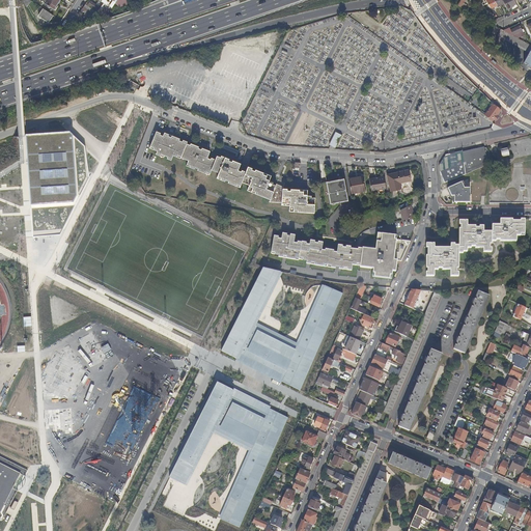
[(502,0),(507,8),(511,6),(510,5),(516,3),(514,0),(502,0)]
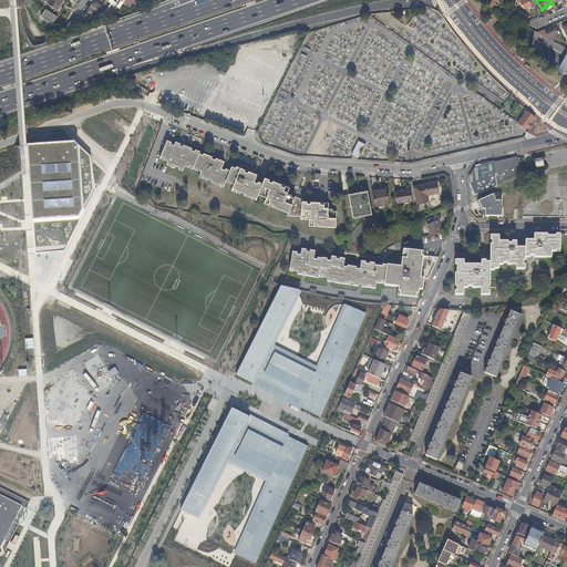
[(105,10),(93,2),(91,7),(101,12),(94,14),(95,17),(92,18),(93,19),(109,13),(107,12),(104,10),(105,10)]
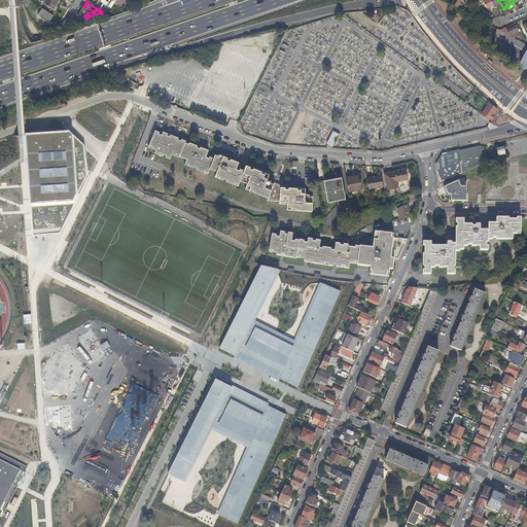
[(55,12),(45,6),(40,13),(50,20),(55,12)]
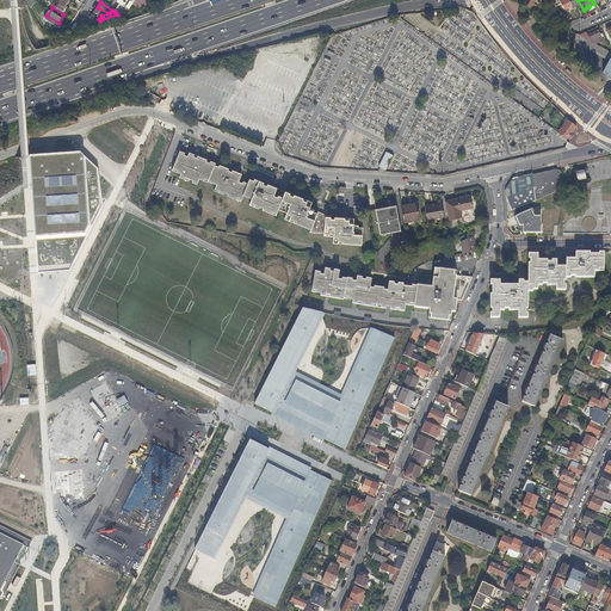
[(109,13),(98,7),(97,7),(104,13),(92,16),(99,19),(103,18),(102,16),(109,13)]
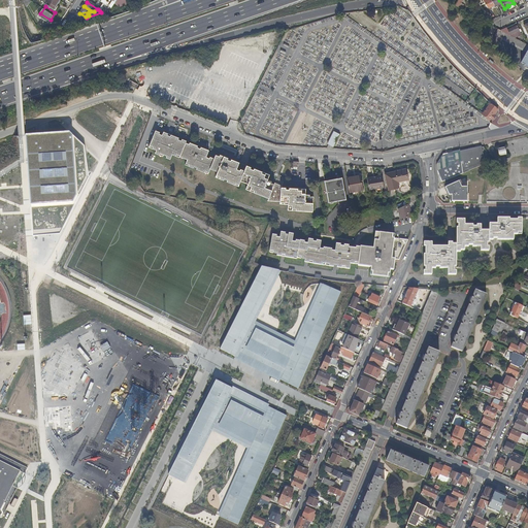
[(527,67),(527,43),(516,37),(502,31),(501,30),(500,30),(500,29),(487,23),(484,29),(526,53),(521,62),(524,64),(524,65),(527,67)]
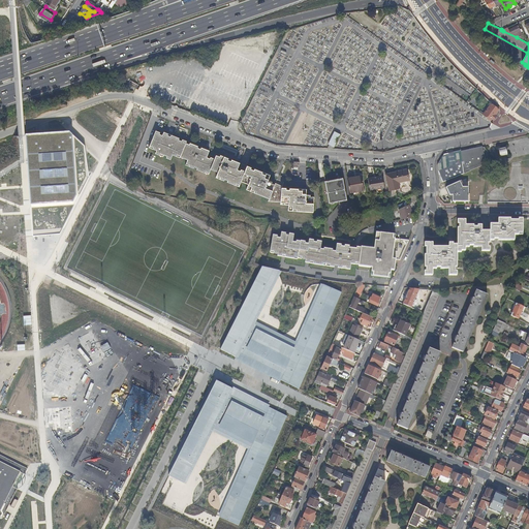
[(522,35),(518,25),(508,29),(507,27),(502,29),(502,30),(503,31),(517,37),(522,35)]
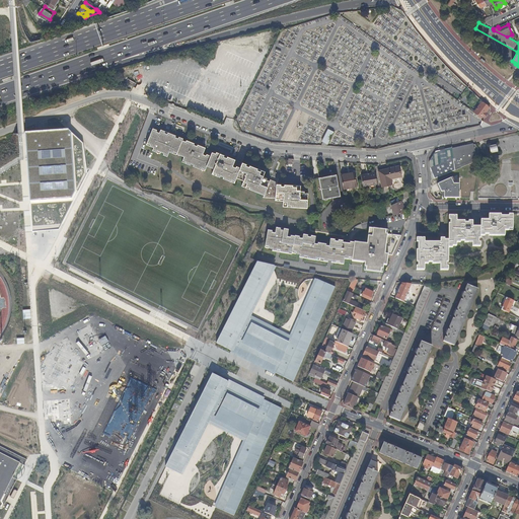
[(199,94),(204,83),(199,81),(195,93),(199,94)]
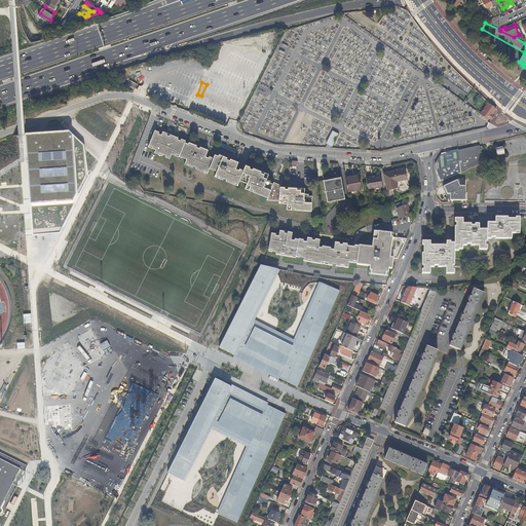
[(492,113),(495,108),(488,103),(480,113),(488,119),(489,117),(490,118),(493,114),(492,113)]
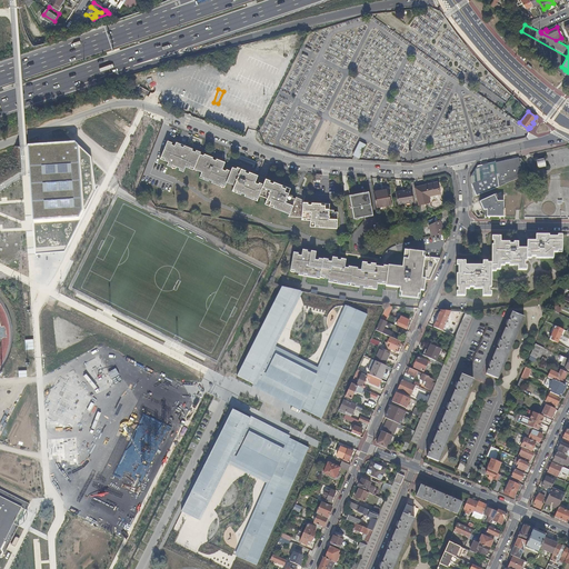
[(173,142),(170,140),(162,158),(170,162),(169,165),(176,168),(177,167),(181,169),(181,170),(186,171),(187,167),(195,170),(196,169),(203,172),(201,178),(210,181),(210,179),(215,181),(213,182),(226,188),(228,182),(237,186),(235,191),(242,195),(243,192),(247,195),(246,196),(258,201),(260,196),(269,199),(267,205),(291,215),(290,217),(303,218),(303,220),(312,220),(311,227),(338,228),(339,212),(335,211),(335,210),(330,210),(331,205),(313,203),(312,205),(309,205),(309,203),(305,202),(305,203),(300,203),(300,201),(293,198),(293,196),(289,195),(291,188),(275,181),(275,183),(271,181),(271,180),(267,178),(265,185),(260,182),(260,183),(256,182),(259,175),(251,171),(250,173),(246,172),(247,170),(239,167),(238,169),(235,167),(232,171),(228,169),(227,170),(223,169),(227,161),(219,158),(218,160),(215,159),(215,157),(206,153),(206,155),(201,153),(202,152),(198,150),(197,151),(193,150),(195,149),(178,142),(177,145),(173,143),(173,142)]
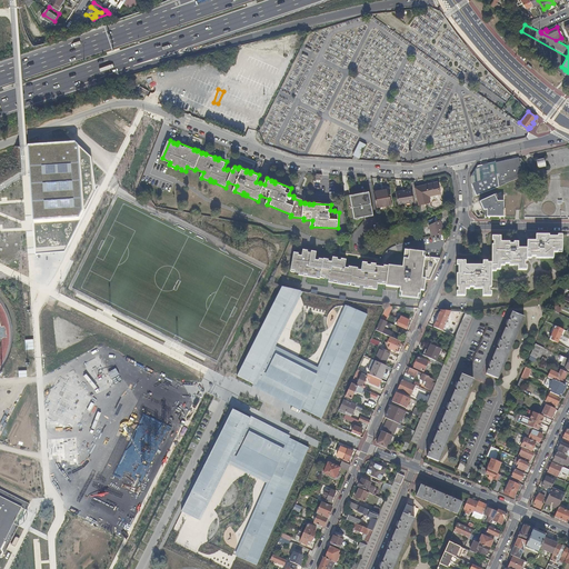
[(37,253),(65,251),(96,190),(91,157),(75,142),(28,146),(37,253)]
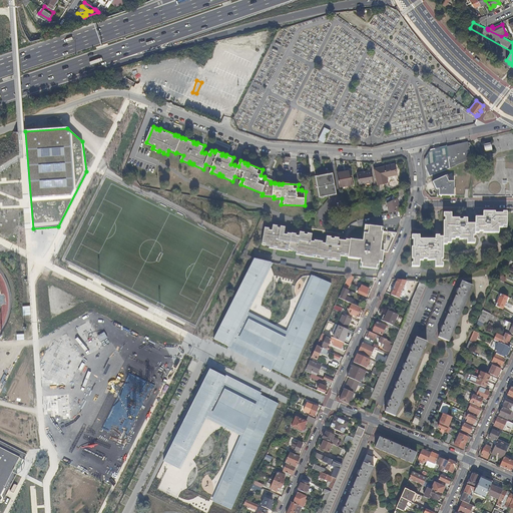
[(473,155),(470,140),(448,146),(449,155),(451,167),(455,165),(473,158),(473,155)]
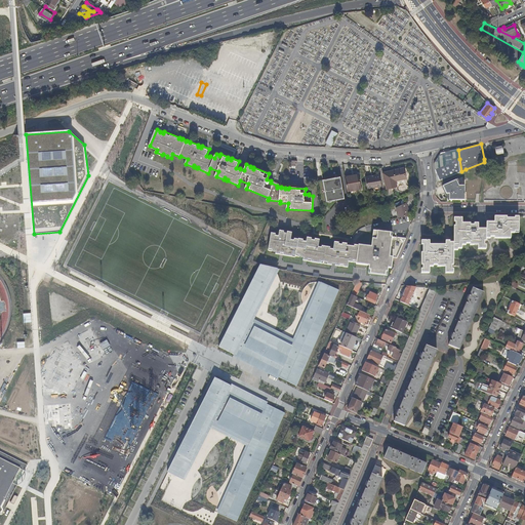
[(459,159),(458,150),(445,153),(447,164),(459,159)]
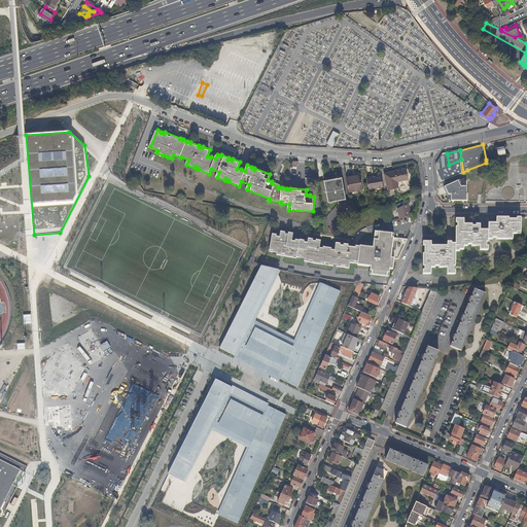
[(449,165),(447,153),(443,154),(436,163),(437,170),(449,165)]
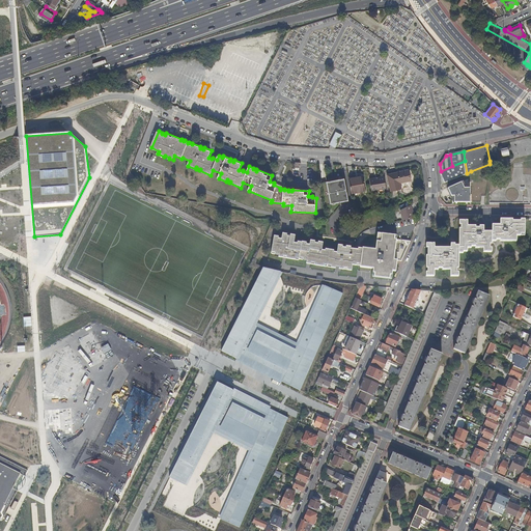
[(467,173),(465,161),(452,166),(453,179),(467,173)]
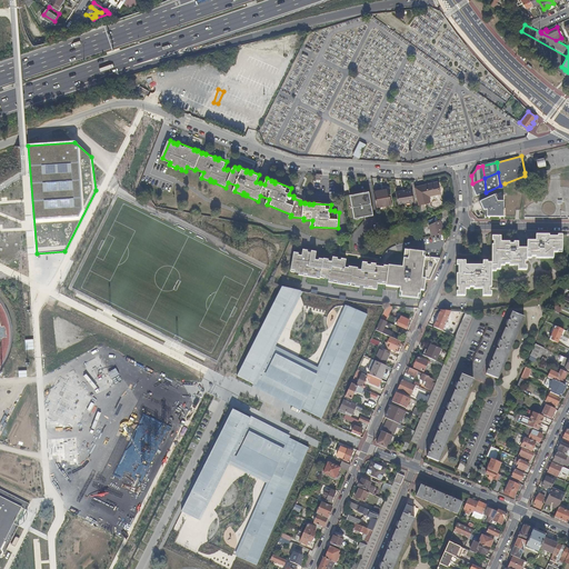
[(486,192),(485,178),(472,183),(475,197),(483,192),(486,192)]
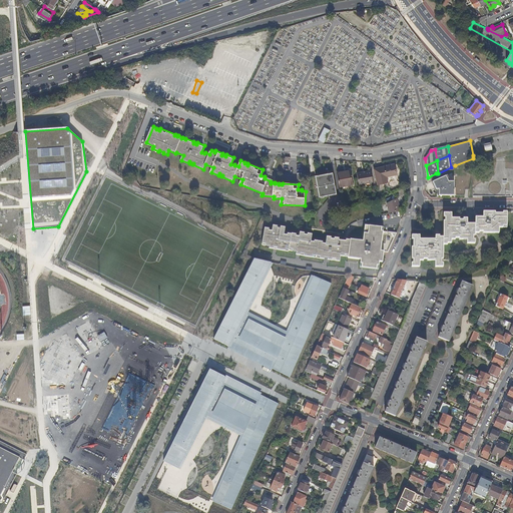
[(395,165),(375,169),(379,185),(388,183),(387,175),(389,175),(389,177),(397,175),(395,165)]
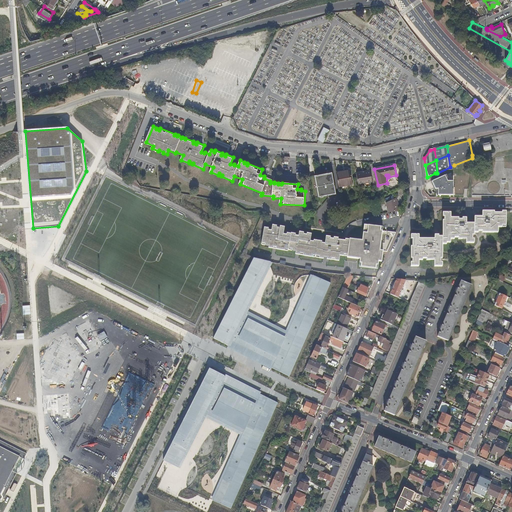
[(371,170),(356,172),(359,184),(373,181),(371,170)]
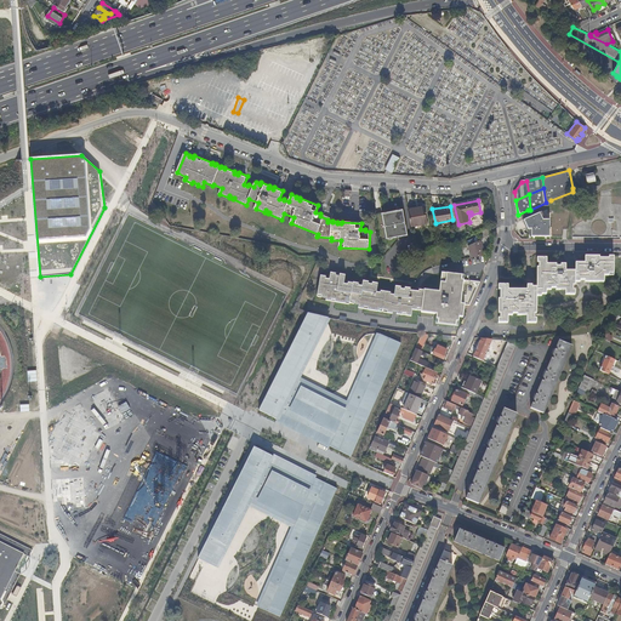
[(410,211),(412,227),(429,223),(426,208),(420,208),(420,210),(410,211)]
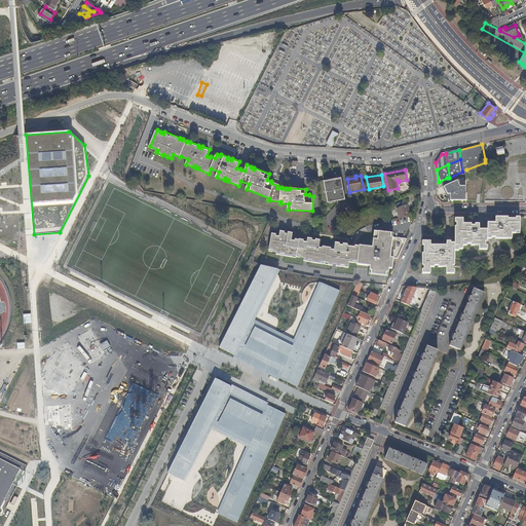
[(341,177),(325,180),(329,202),(346,199),(341,177)]
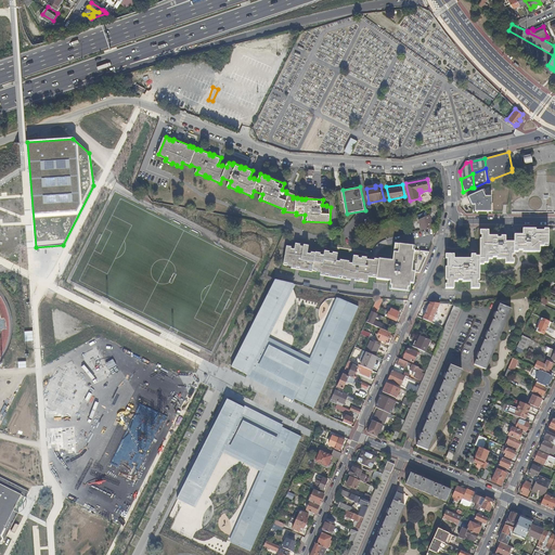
[(482,190),(468,196),(473,205),(476,205),(478,205),(478,207),(476,207),(475,211),(492,211),(492,196),(488,196),(486,196),(482,190)]
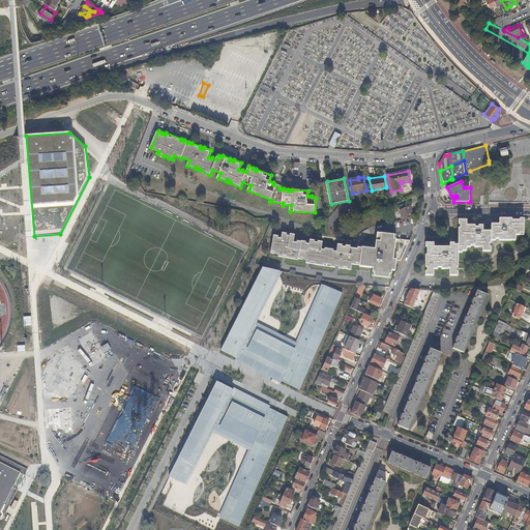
[(411,205),(400,210),(402,221),(413,216),(411,205)]
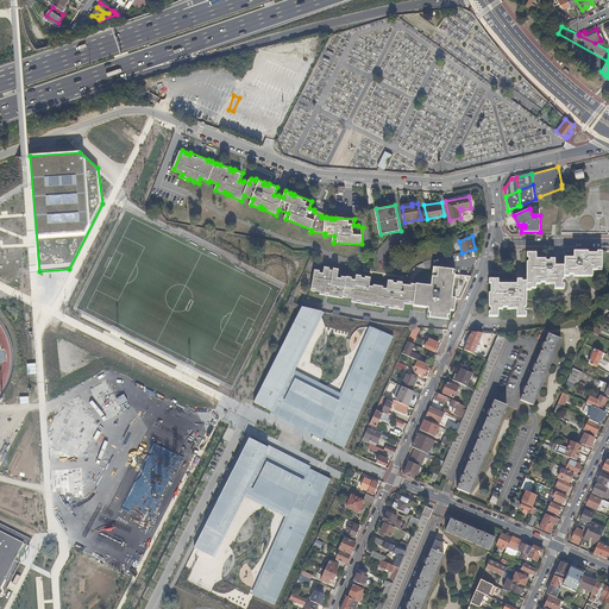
[(498,281),(489,281),(489,286),(490,284),(490,295),(489,295),(489,309),(490,309),(490,314),(489,314),(489,318),(498,318),(498,311),(502,311),(502,309),(507,309),(507,311),(516,311),(516,316),(527,316),(527,311),(525,311),(525,307),(527,307),(527,289),(532,289),(532,288),(537,288),(537,286),(541,286),(541,284),(545,284),(545,286),(554,286),(554,290),(565,290),(565,286),(562,286),(562,281),(564,282),(564,277),(569,277),(569,274),(573,274),(573,277),(594,276),(594,269),(602,269),(602,251),(597,251),(597,252),(588,252),(588,251),(573,251),(573,258),(564,258),(564,264),(554,265),(554,259),(550,259),(550,261),(545,261),(545,259),(535,259),(535,253),(526,253),(526,258),(527,258),(527,263),(526,263),(526,282),(521,282),(521,281),(516,281),(516,284),(498,284),(498,281)]
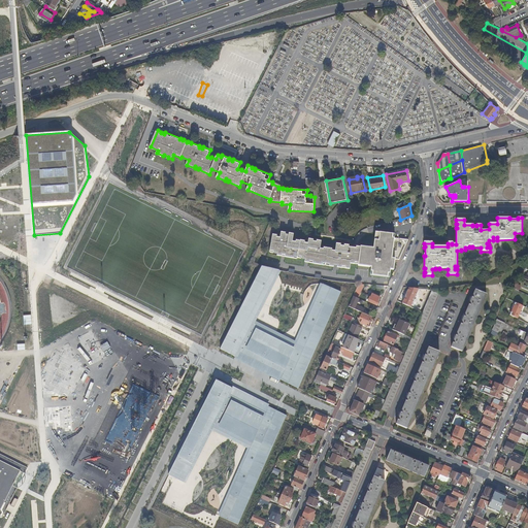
[(334,266),(335,265),(335,261),(339,261),(339,262),(342,263),(341,265),(344,266),(344,267),(349,268),(350,263),(354,264),(354,262),(358,263),(358,265),(371,267),(370,271),(372,271),(371,275),(387,276),(388,273),(389,273),(390,268),(391,259),(394,259),(399,260),(407,239),(392,237),(392,234),(376,232),(375,236),(374,236),(372,248),(360,246),(352,245),(352,246),(351,251),(348,251),(348,248),(344,248),(345,246),(341,245),(341,244),(337,243),(336,251),(333,250),(333,249),(325,248),(325,249),(321,249),(322,246),(318,246),(318,244),(314,244),(314,241),(309,240),(308,243),(305,243),(305,241),(301,241),(297,241),(297,242),(293,241),(294,235),(290,234),(290,235),(287,235),(287,233),(282,233),(282,238),(277,238),(277,236),(273,235),(270,253),(278,255),(278,256),(298,259),(298,258),(299,256),(302,257),(302,258),(306,259),(306,255),(311,256),(310,261),(314,261),(314,263),(322,264),(322,262),(326,263),(326,265),(327,265),(327,263),(330,264),(330,265),(334,266)]
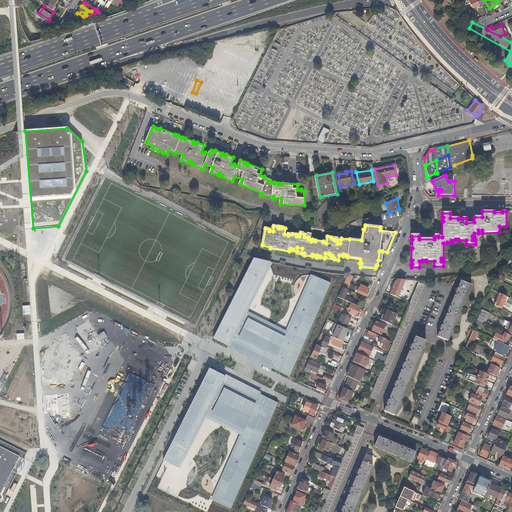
[(272,262),(254,259),(214,338),(232,347),(235,342),(275,363),(272,368),(290,377),(332,285),(310,275),(286,331),(248,312),(272,262)]
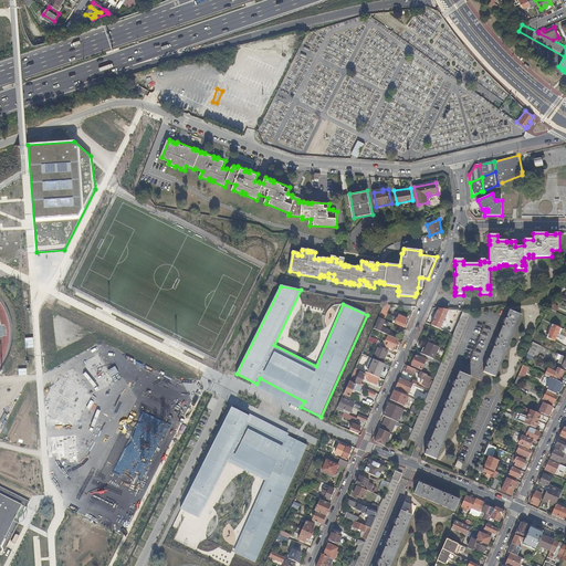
[(448,367),(468,320),(472,310),(463,311),(457,327),(446,355),(429,394),(420,412),(409,439),(416,442),(430,408),(440,385),(448,367)]
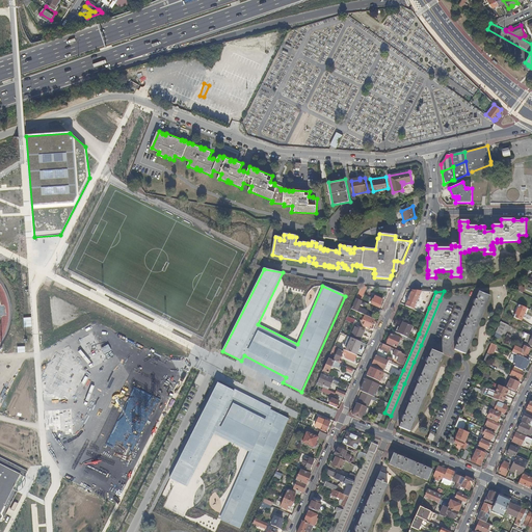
[(490,297),(479,292),(474,306),(455,349),(466,354),(484,310),(490,297)]
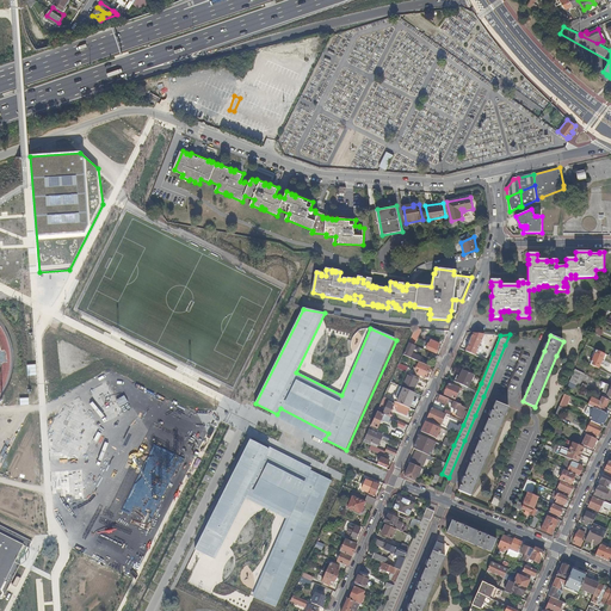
[(440,344),(432,340),(430,344),(429,344),(426,350),(437,355),(439,349),(438,349),(440,344)]
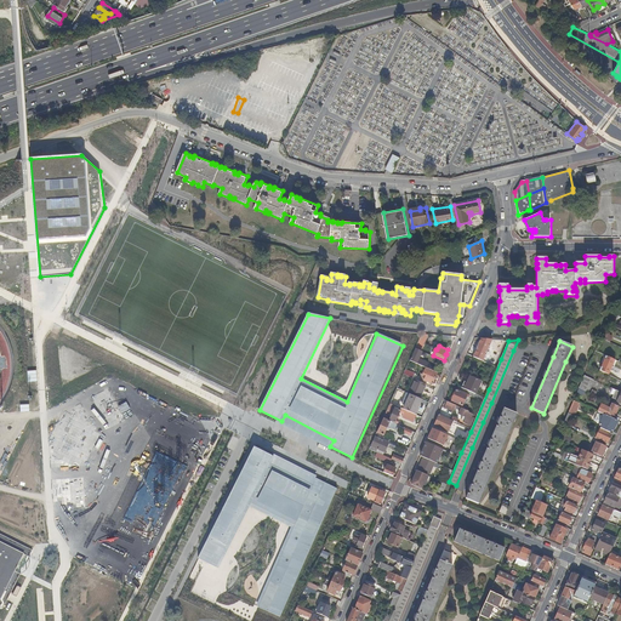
[(420,351),(416,349),(411,360),(426,368),(427,368),(428,363),(419,359),(422,352),(420,351)]
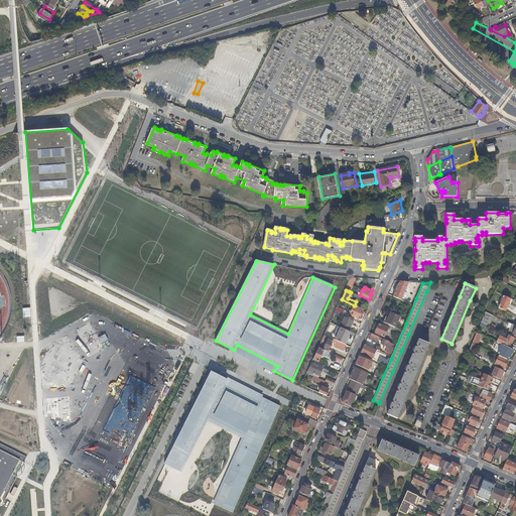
[(498,307),(505,311),(511,298),(504,295),(498,307)]
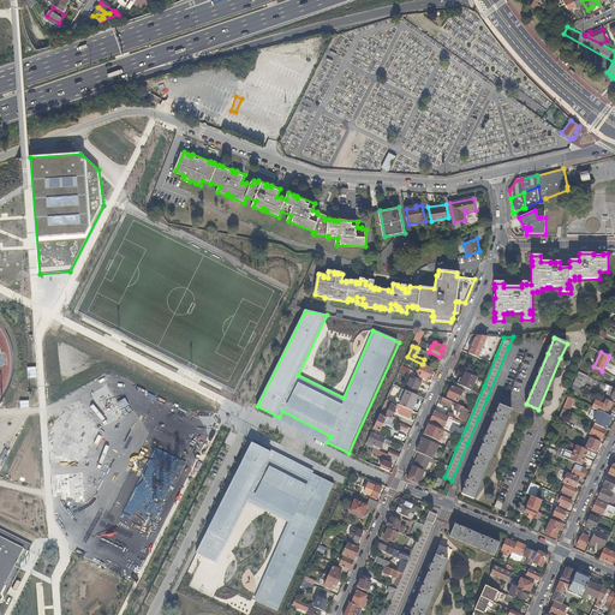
[(422,372),(421,376),(429,381),(434,369),(423,364),(422,364),(419,371),(422,372)]
